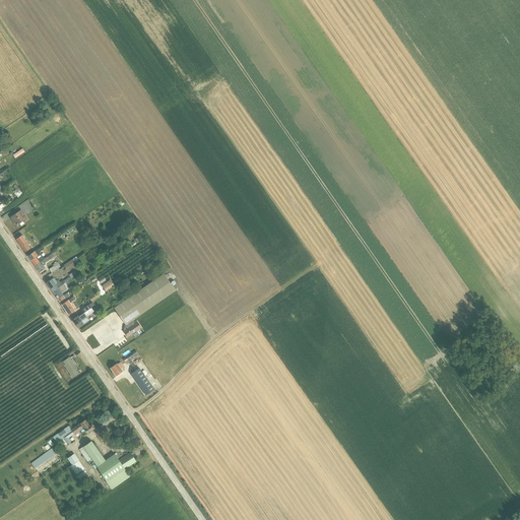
[(12,157),(22,151),(20,148),(10,153),(12,157)]
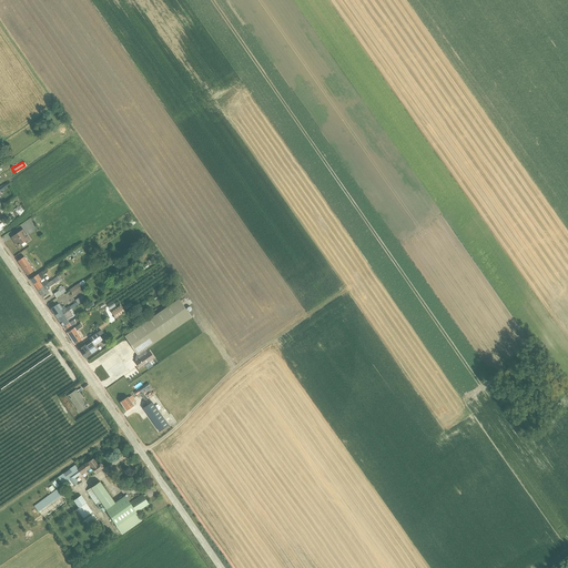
[(17,204),(11,209),(17,214),(22,210),(17,204)]
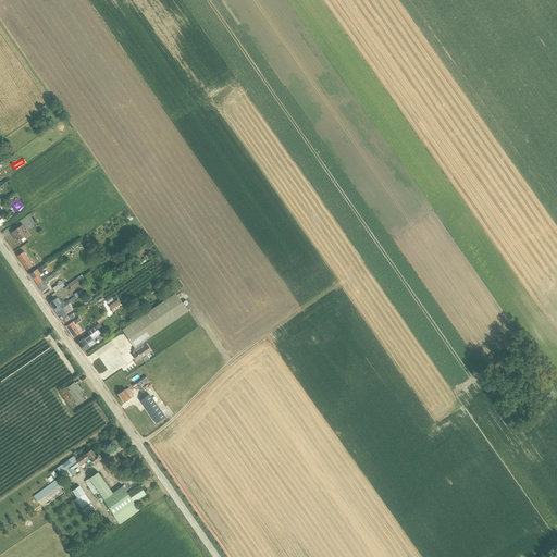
[(15,236),(14,237),(17,242),(24,237),(25,239),(31,235),(23,225),(13,232),(15,236)]
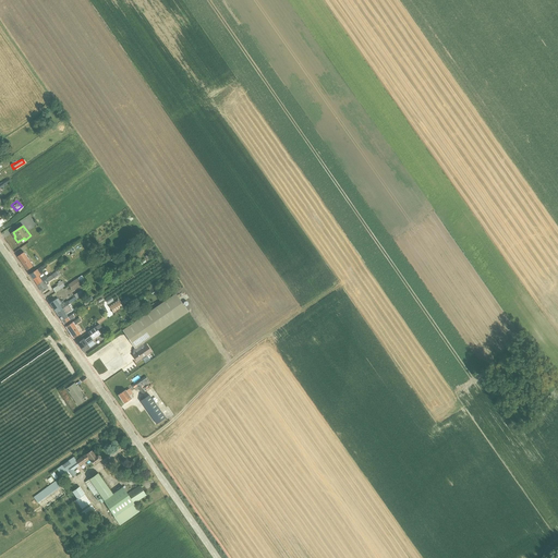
[(24,252),(17,257),(27,270),(34,266),(24,252)]
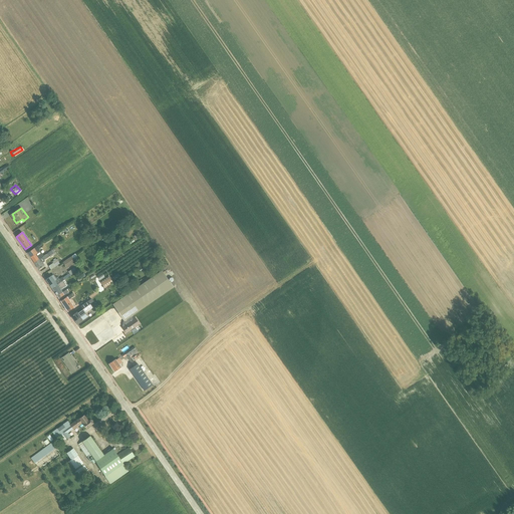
[(31,258),(40,251),(38,249),(44,245),(42,243),(28,253),(31,258)]
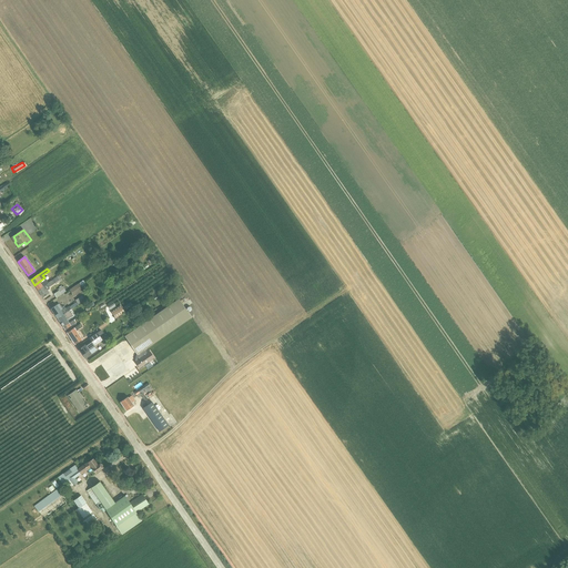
[(51,282),(38,291),(43,297),(50,293),(48,291),(50,288),(49,287),(56,283),(57,284),(62,280),(60,276),(51,282)]
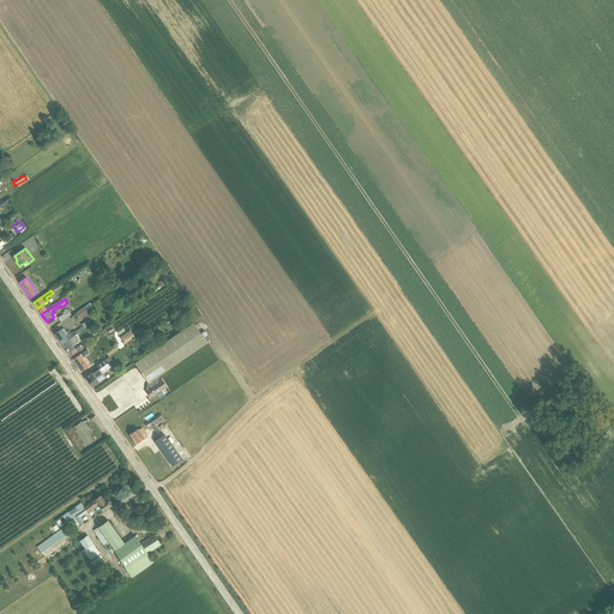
[(48,300),(37,308),(41,314),(55,305),(54,301),(50,304),(48,300)]
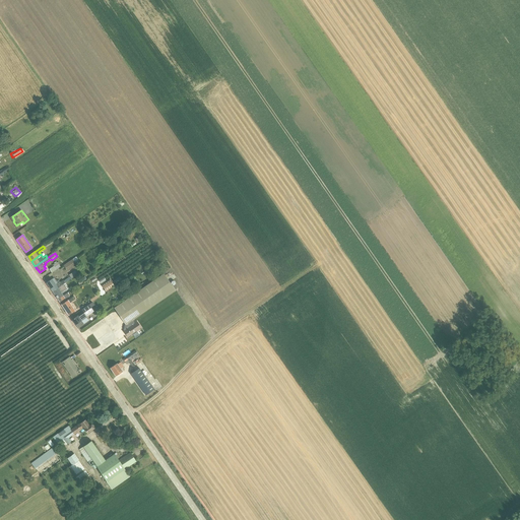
[(76,257),(64,265),(68,271),(77,265),(75,263),(79,261),(76,257)]
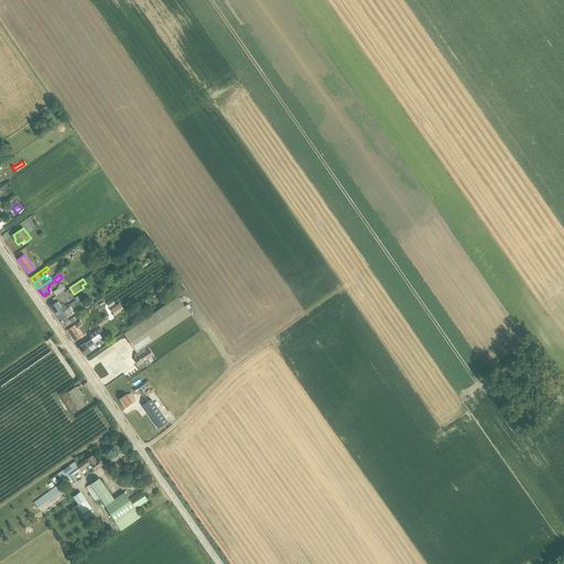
[(58,289),(54,292),(56,296),(65,290),(61,284),(58,285),(60,286),(57,288),(58,289)]
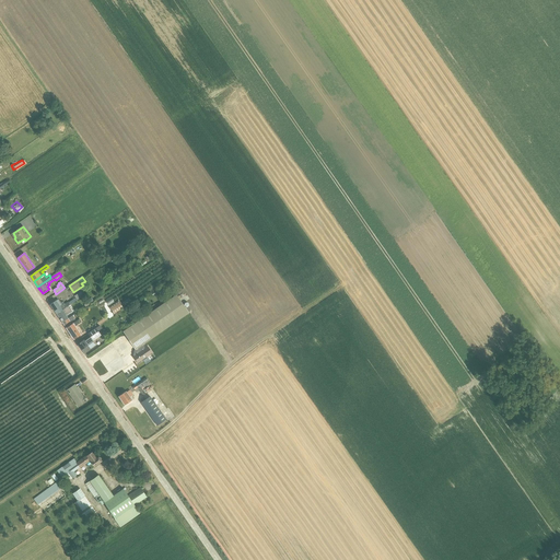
[(176,294),(123,331),(136,350),(135,351),(133,356),(135,356),(133,357),(138,363),(152,353),(148,347),(146,349),(143,345),(189,313),(176,294)]
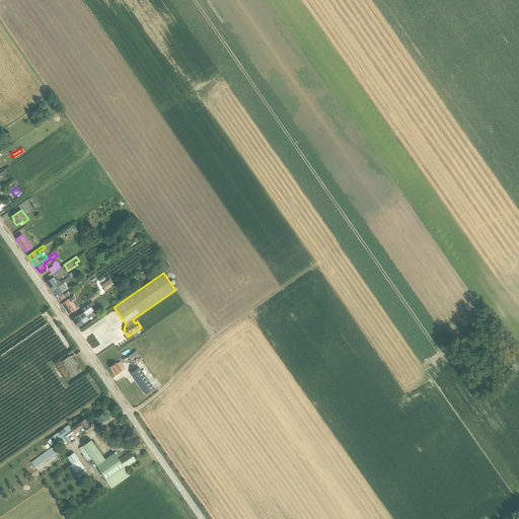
[(53,291),(64,284),(63,284),(71,278),(70,276),(64,281),(63,280),(60,282),(59,280),(57,281),(54,278),(47,283),(53,291)]
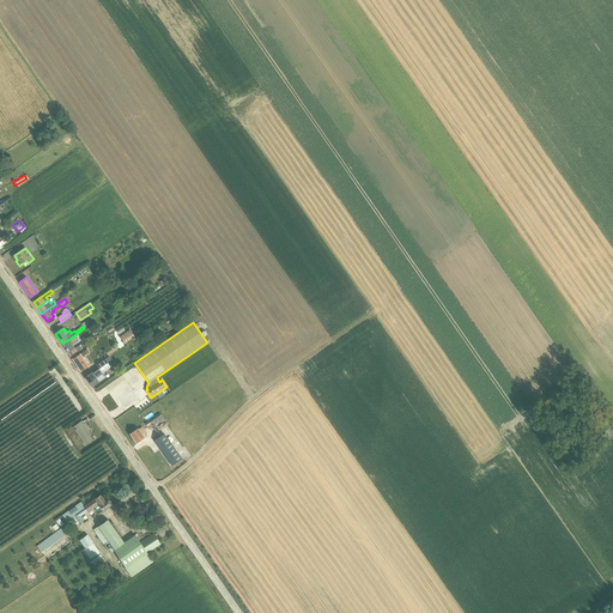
[(129,329),(120,335),(125,344),(134,337),(129,329)]
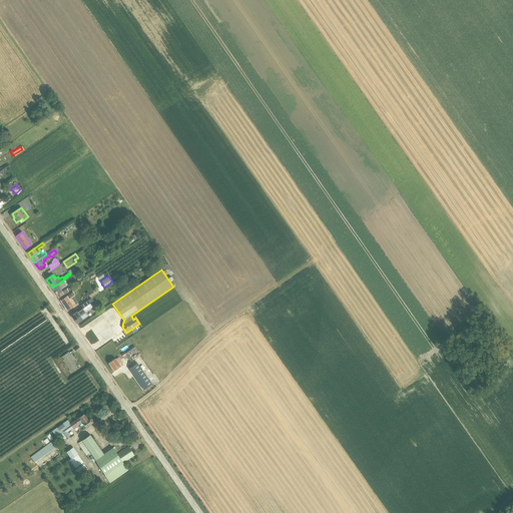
[(63,281),(52,288),(57,296),(62,292),(61,290),(66,286),(63,281)]
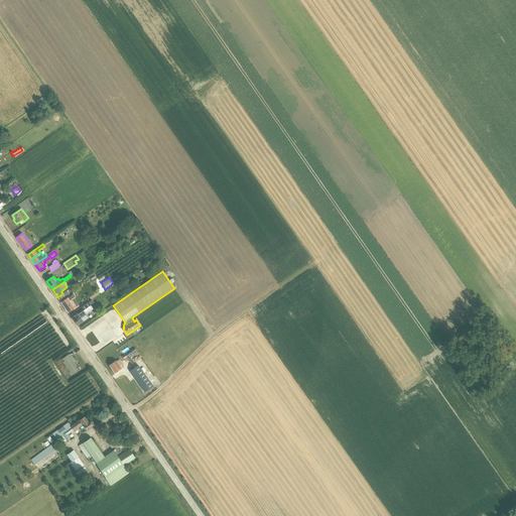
[(62,293),(57,297),(69,313),(75,308),(70,300),(75,296),(74,294),(67,298),(65,296),(69,293),(67,290),(62,293)]
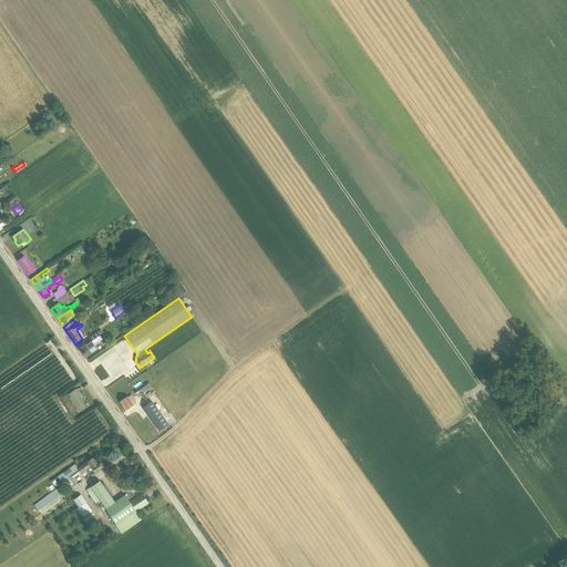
[(91,340),(85,344),(79,349),(85,358),(92,353),(89,350),(94,346),(94,344),(102,339),(98,332),(89,338),(91,340)]
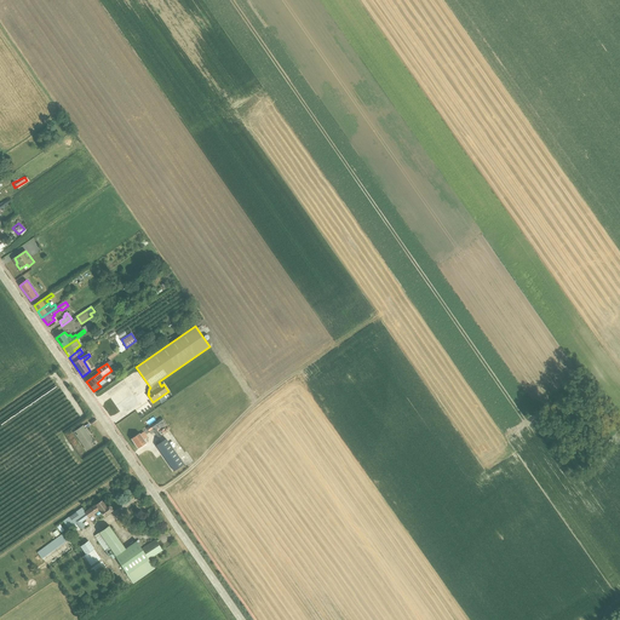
[(162,418),(147,429),(151,435),(154,432),(159,438),(162,437),(159,432),(161,430),(161,429),(167,425),(162,418)]
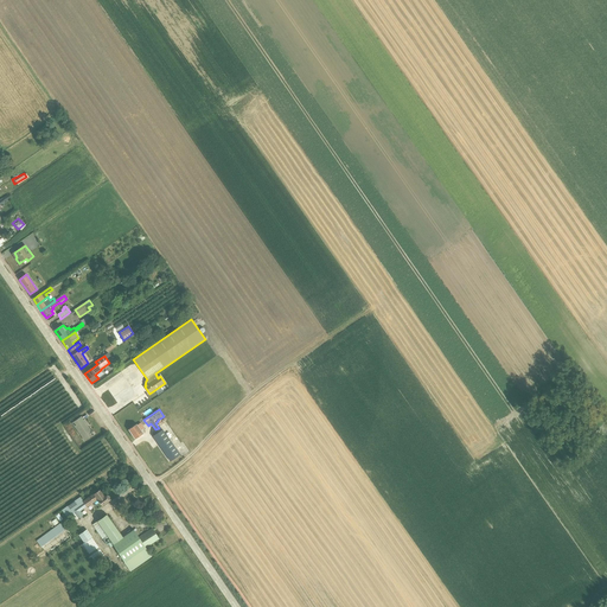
[(82,417),(72,423),(84,441),(94,435),(95,434),(91,429),(90,430),(88,428),(89,428),(82,417)]
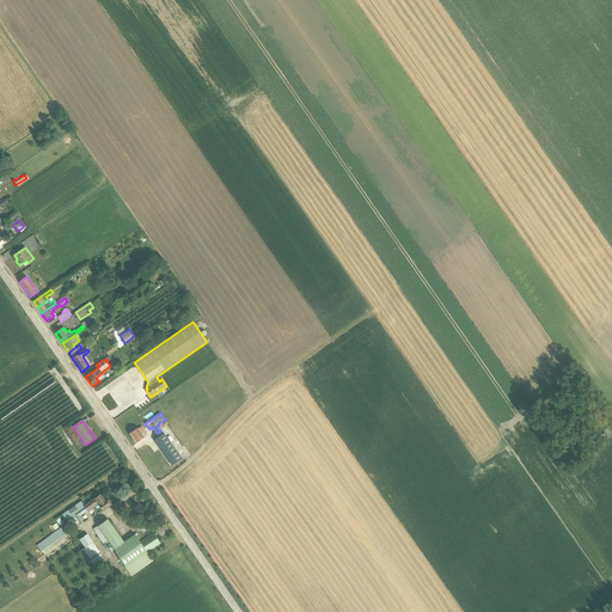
[(138,428),(129,434),(136,444),(145,438),(142,434),(146,432),(142,427),(139,429),(138,428)]
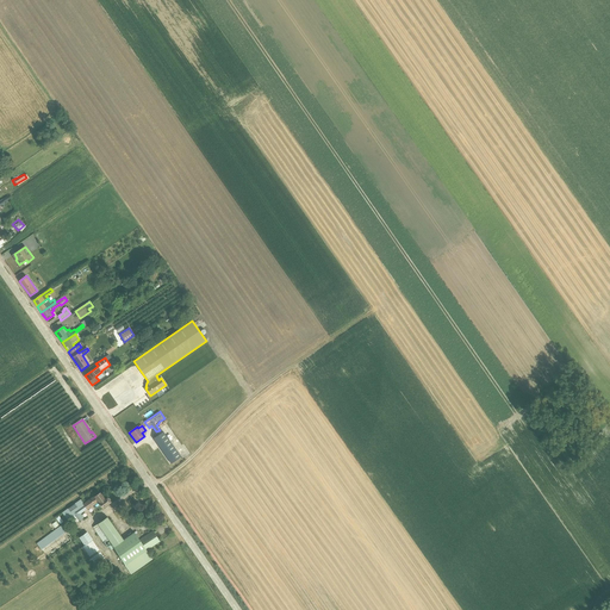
[(163,431),(154,439),(172,464),(181,456),(163,431)]
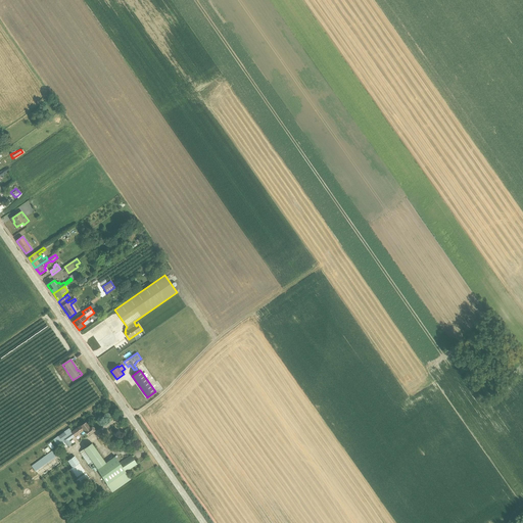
[(68,429),(54,439),(58,445),(60,444),(64,449),(72,444),(69,440),(75,436),(76,438),(80,434),(82,436),(86,433),(88,436),(95,431),(92,426),(90,428),(86,423),(72,432),(68,429)]
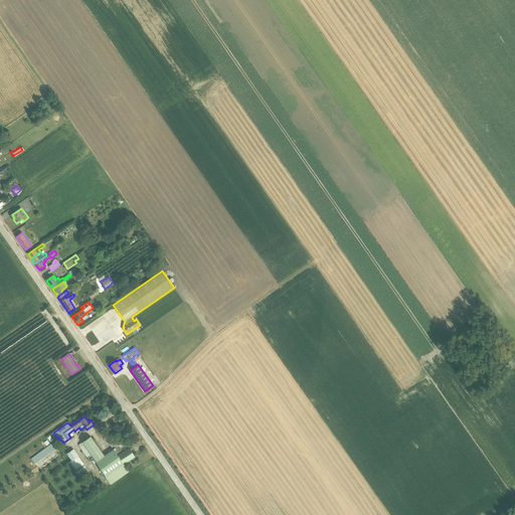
[(92,437),(78,446),(87,458),(91,455),(111,485),(129,473),(124,465),(135,457),(130,449),(118,457),(117,455),(119,454),(116,449),(104,456),(92,437)]
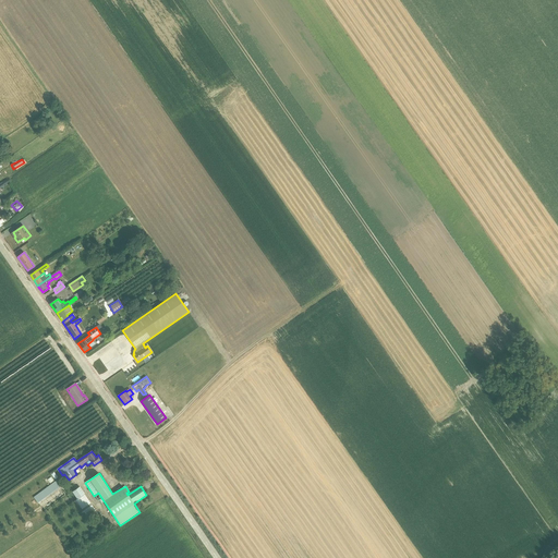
[(56,481),(34,497),(38,502),(60,487),(56,481)]
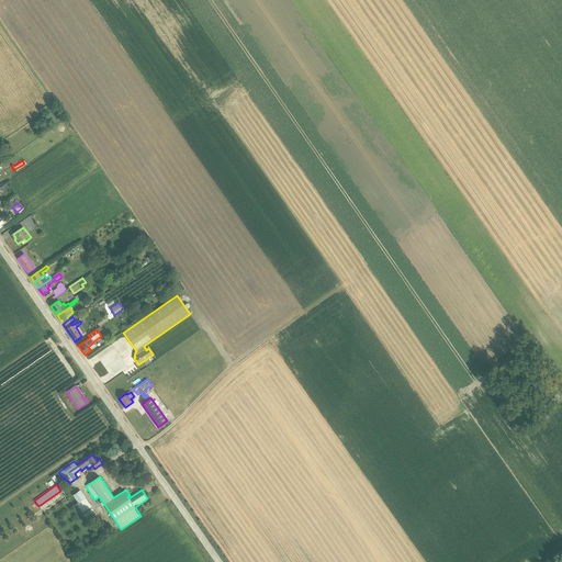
[(80,491),(72,496),(78,503),(74,506),(81,517),(85,516),(89,523),(98,516),(86,498),(80,491)]
